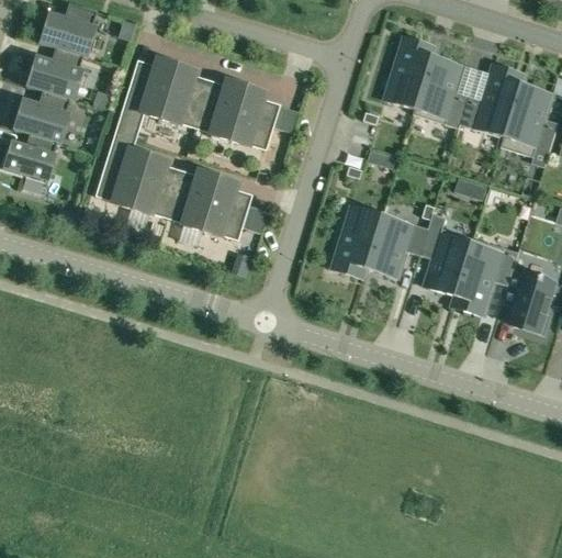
[(37,42),(54,47),(82,56),(85,56),(93,26),(91,26),(96,11),(68,2),(64,18),(46,12),(37,42)]
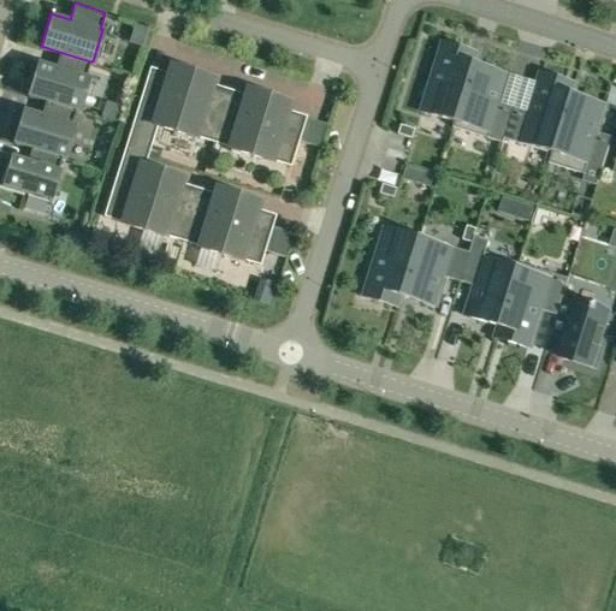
[(455,125),(478,51),(443,40),(421,108),(455,119),(454,124),(455,125)]
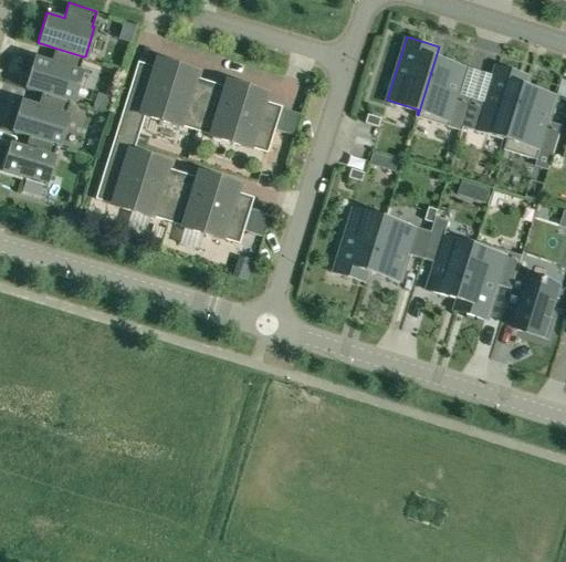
[(439,47),(418,115),(462,128),(472,95),(460,92),(468,66),(437,56),(440,47),(439,47)]
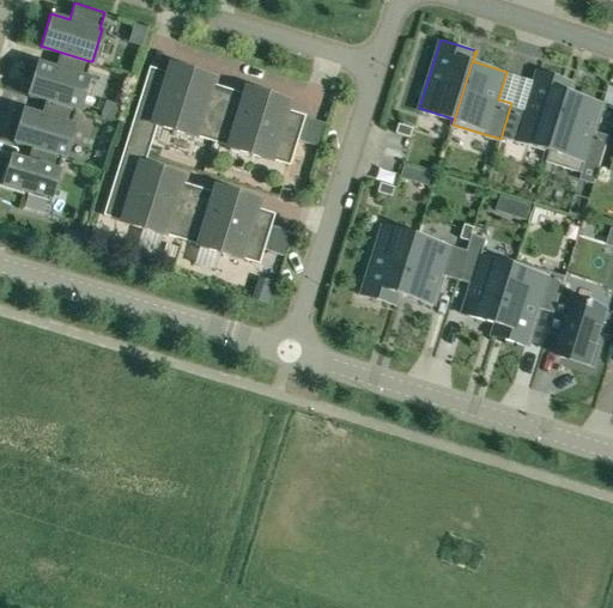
[(85,76),(90,61),(59,52),(55,66),(36,60),(26,92),(44,98),(76,108),(78,108),(87,76),(85,76)]
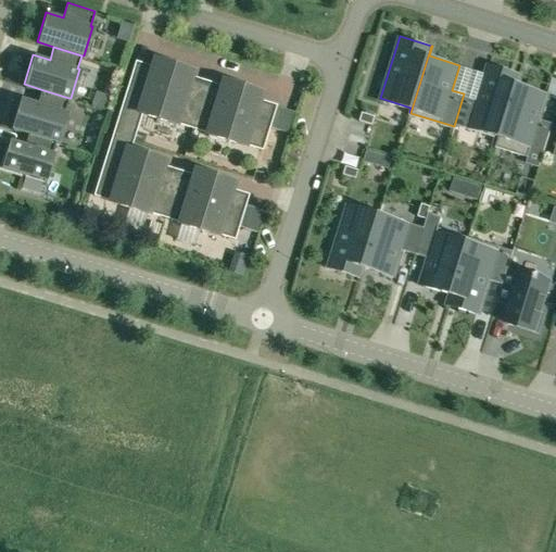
[(135,129),(140,112),(174,123),(175,120),(191,125),(205,82),(189,76),(192,69),(155,57),(152,65),(136,60),(115,124),(135,129)]
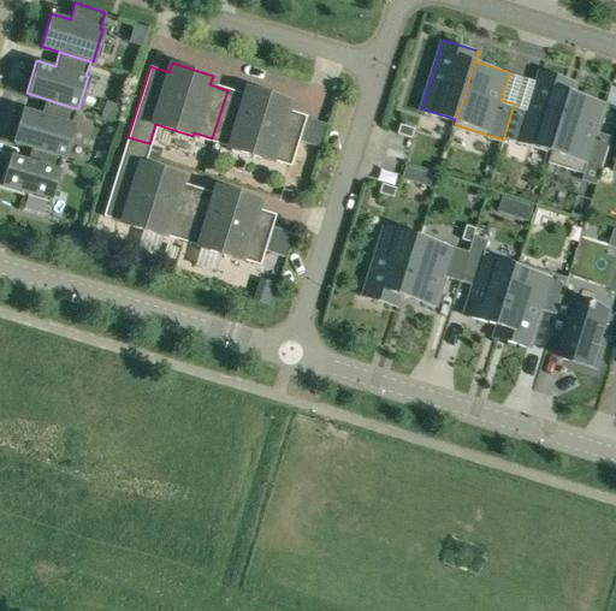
[(514,104),(503,140),(505,135),(552,149),(549,160),(550,160),(575,81),(540,70),(528,108),(514,104)]
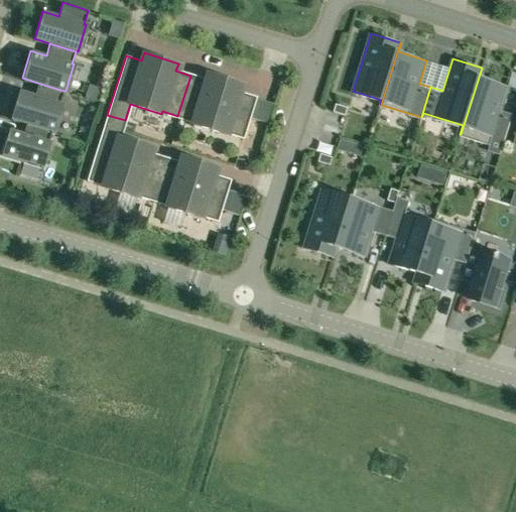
[(483,68),(482,68),(461,134),(490,143),(493,134),(505,138),(513,113),(501,109),(508,86),(480,78),(483,68)]
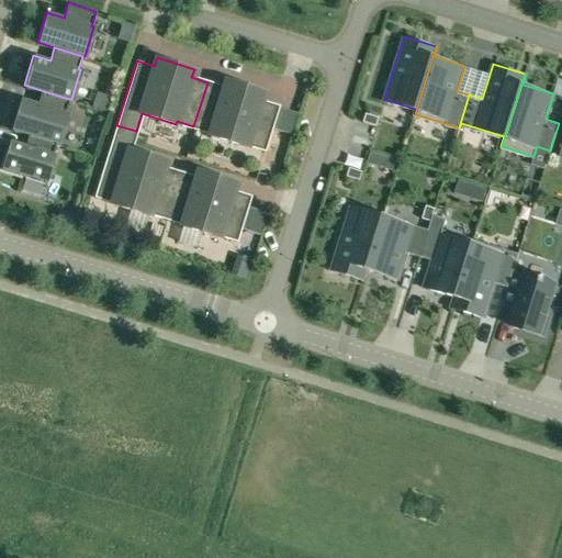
[(224,88),(208,82),(193,126),(211,132),(210,134),(246,146),(247,143),(265,148),(278,104),(260,99),(263,90),(226,79),(224,88)]
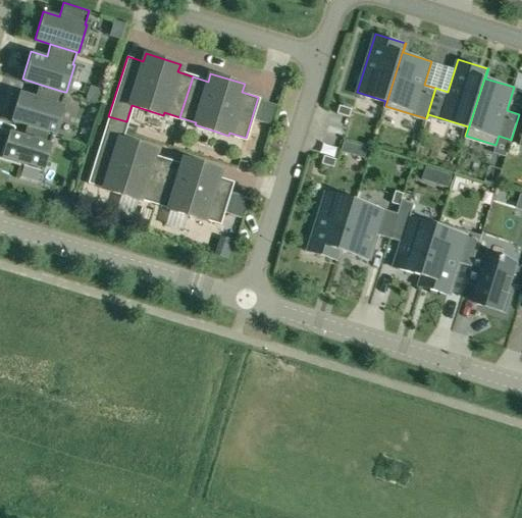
[(10,119),(25,123),(52,132),(54,133),(62,105),(60,104),(64,92),(38,84),(35,96),(18,91),(10,119)]
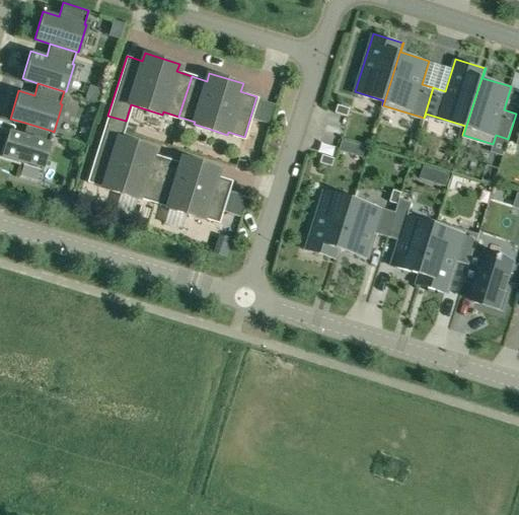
[(339,102),(336,111),(348,114),(350,106),(339,102)]
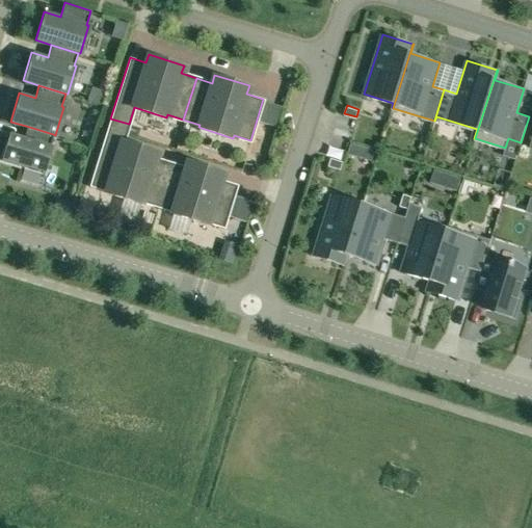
[(124,140),(129,124),(110,119),(90,184),(106,189),(106,192),(140,203),(141,200),(157,205),(169,163),(154,158),(157,151),(124,140)]
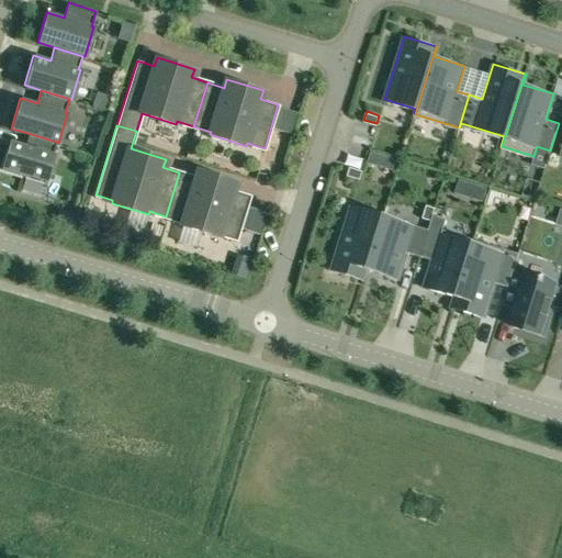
[(9,142),(1,168),(46,181),(54,156),(52,155),(56,142),(27,133),(24,147),(9,142)]
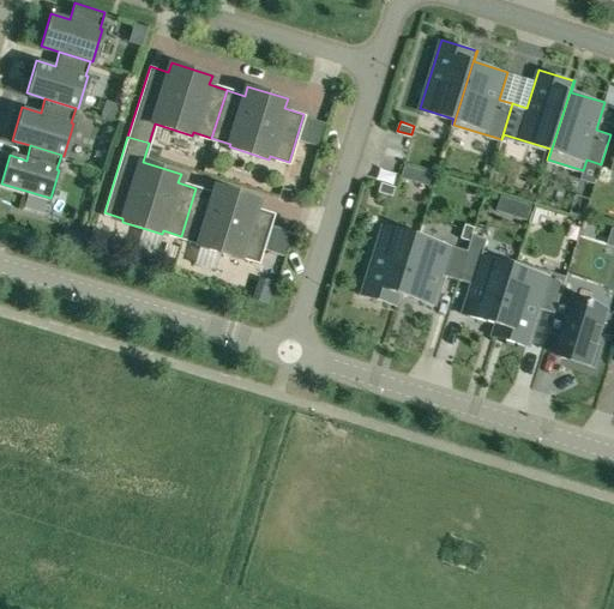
[(396,185),(381,181),(379,190),(393,194),(396,185)]
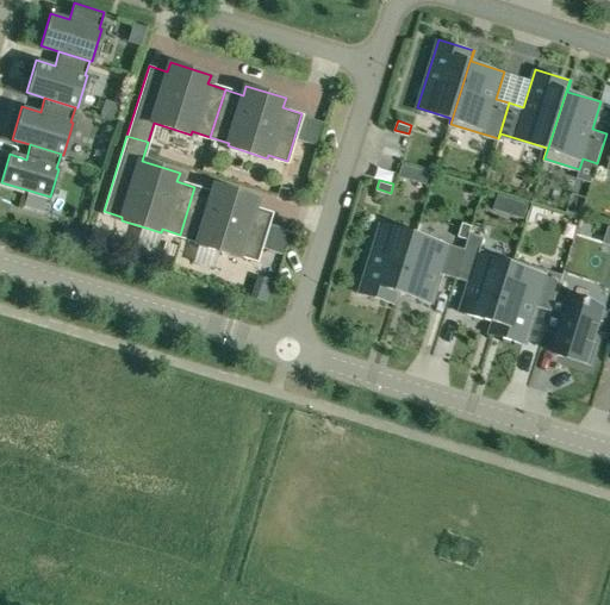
[(255,195),(216,184),(212,193),(194,187),(180,235),(198,241),(197,243),(236,256),(237,253),(256,259),(272,211),(253,205),(255,195)]
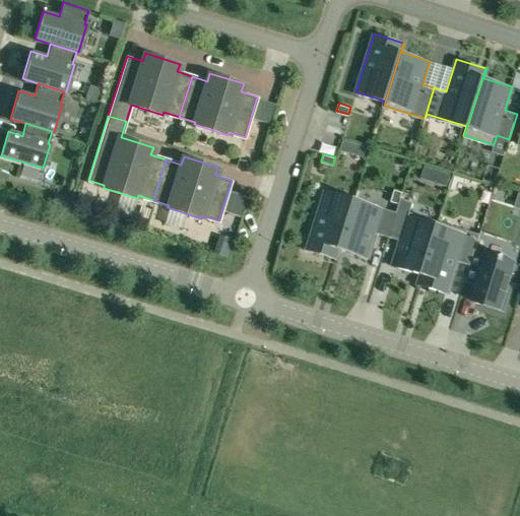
[(398,202),(403,189),(402,189),(402,191),(394,188),(391,200),(398,202)]
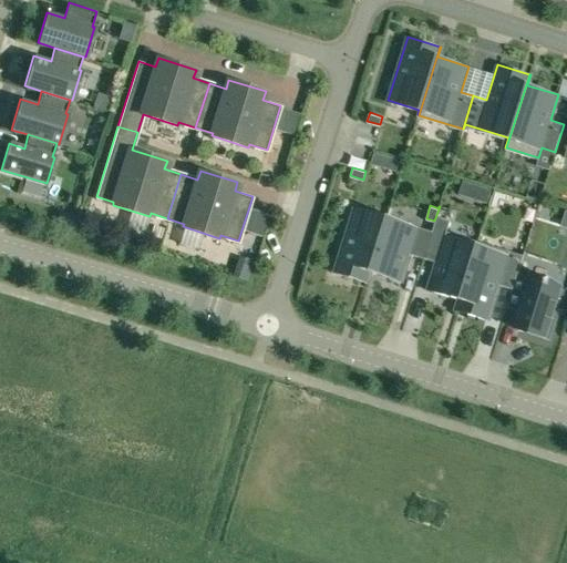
[(268,213),(250,207),(244,228),(261,234),(268,213)]
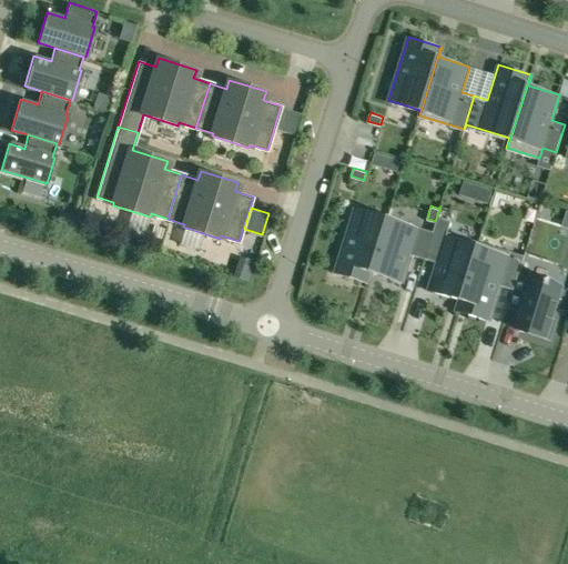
[(335,271),(367,281),(387,218),(355,208),(335,271)]
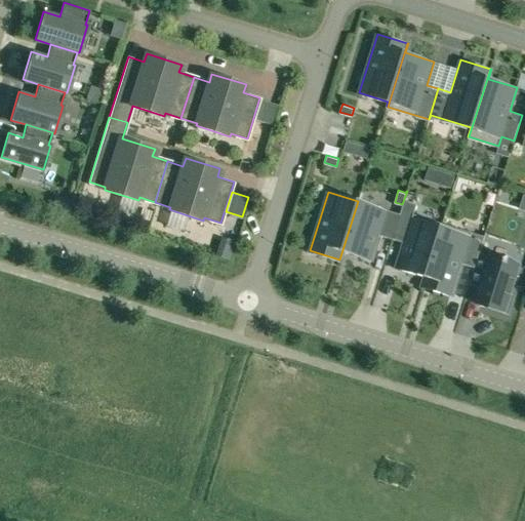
[(388,210),(358,201),(339,259),(340,259),(344,250),(372,259),(388,210)]
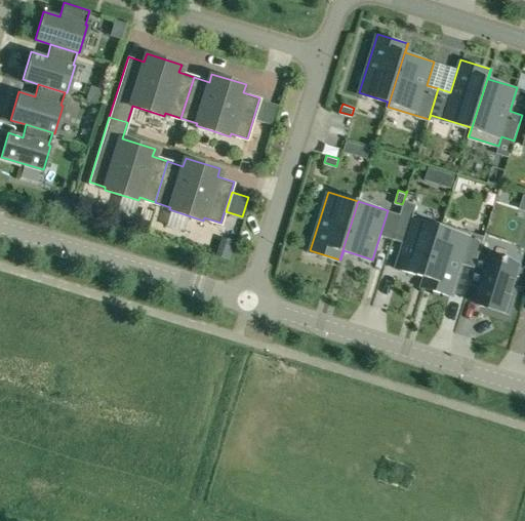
[(421,285),(422,285),(443,222),(413,212),(396,267),(425,276),(421,285)]
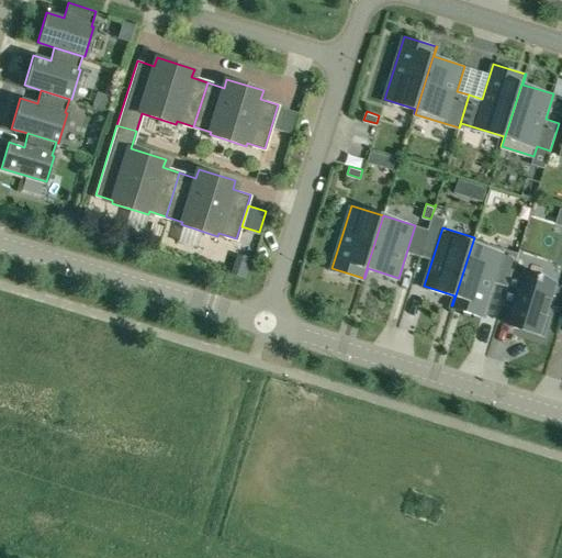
[(474,237),(452,305),(484,315),(495,281),(507,285),(518,252),(474,237)]
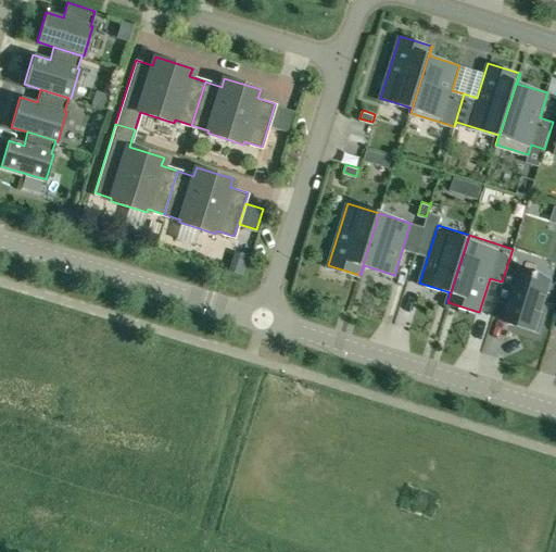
[(498,296),(512,299),(505,320),(539,330),(544,312),(541,311),(545,297),(544,297),(550,279),(539,276),(539,274),(534,273),(534,275),(508,266),(498,296)]
